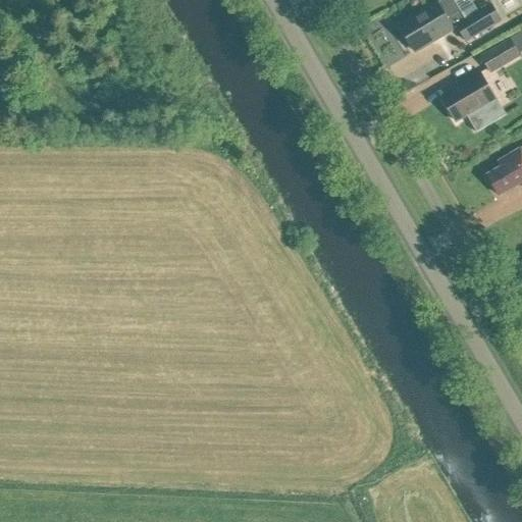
[(491,6),(465,21),(461,13),(473,6),(469,0),(445,0),(400,27),(415,53),(457,29),(465,42),(501,21),(491,6)]
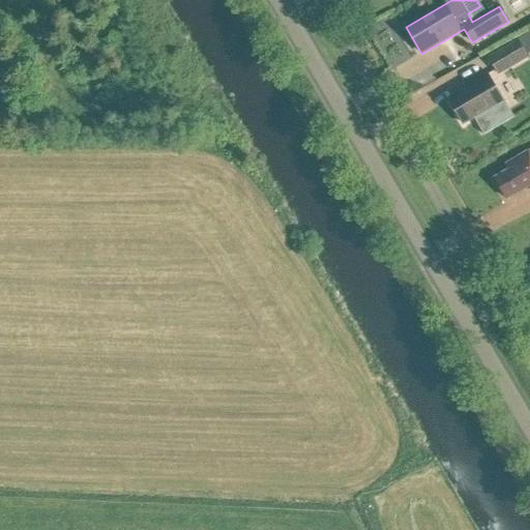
[(527,58),(529,56),(529,34),(518,42),(527,58)]
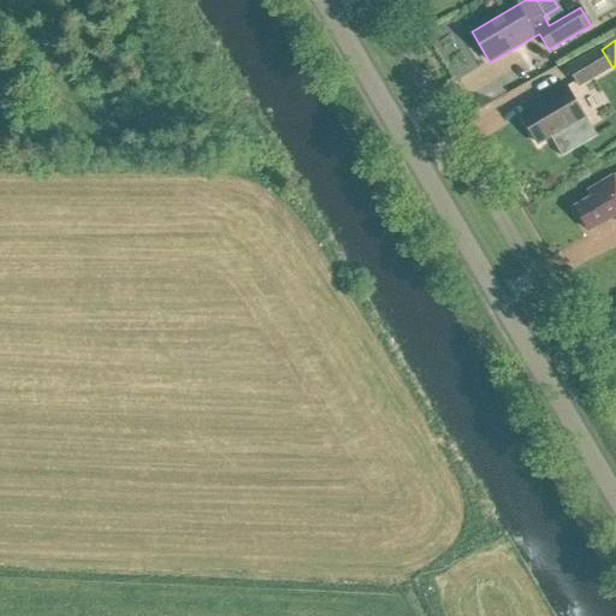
[(612,67),(602,49),(568,69),(580,88),(612,67)]
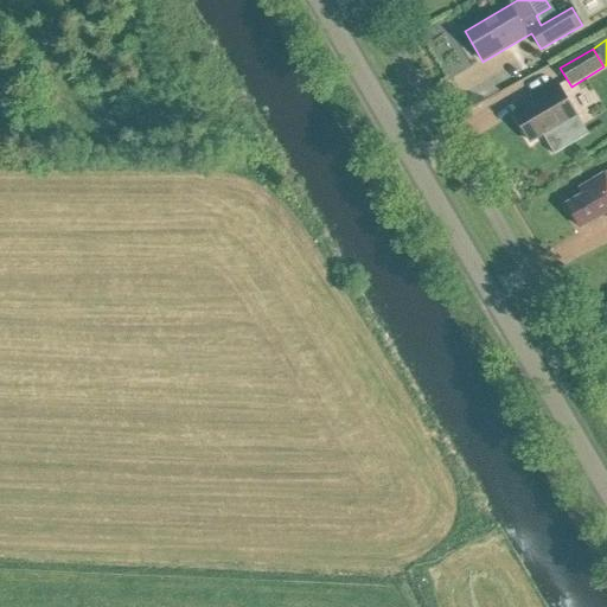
[(557,85),(541,95),(543,98),(515,115),(530,142),(558,126),(561,129),(577,120),(557,85)]
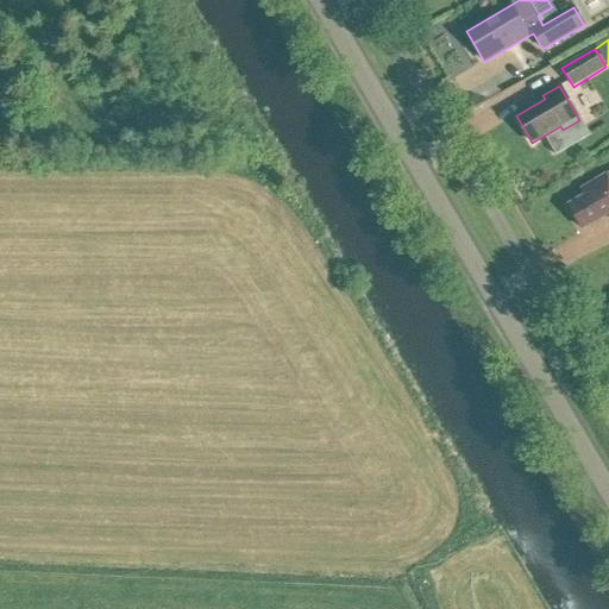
[(608,173),(581,190),(584,196),(569,206),(583,230),(608,214),(608,173)]
